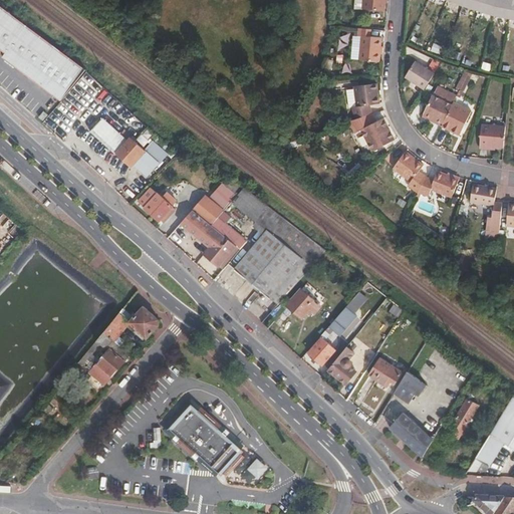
[(362,0),(362,7),(383,9),(384,0),(362,0)]
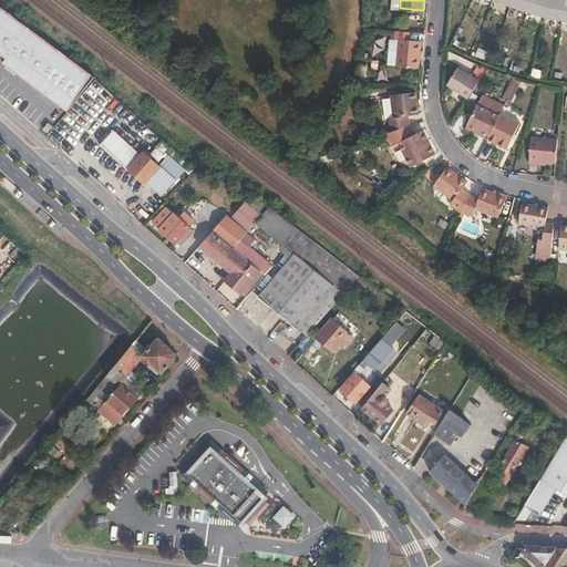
[(512,0),(509,7),(527,12),(531,0),(512,0)]
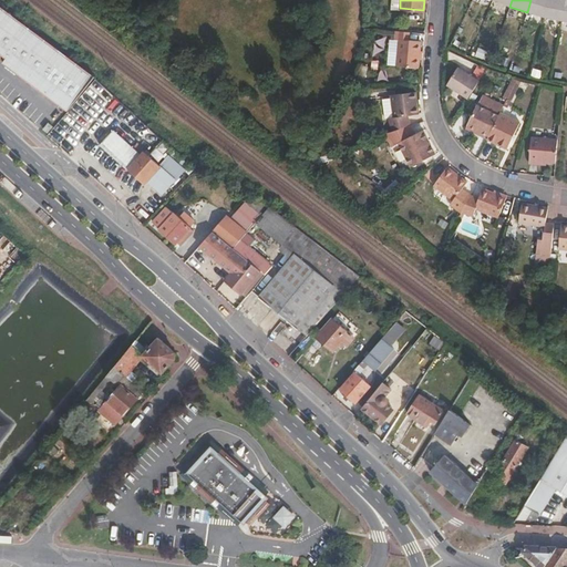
[(531,0),(527,12),(544,18),(547,0),(531,0)]
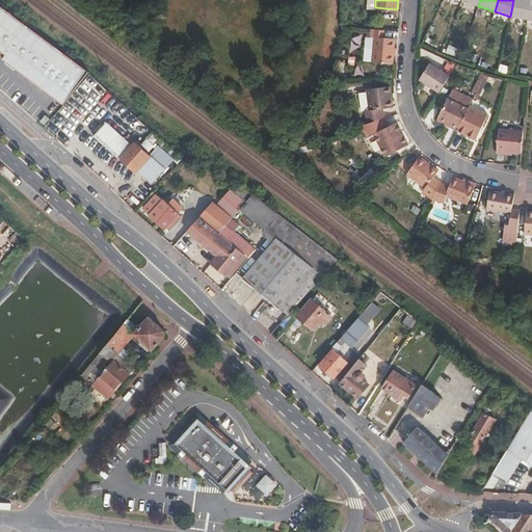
[(513,0),(510,17),(527,20),(530,0),(513,0)]
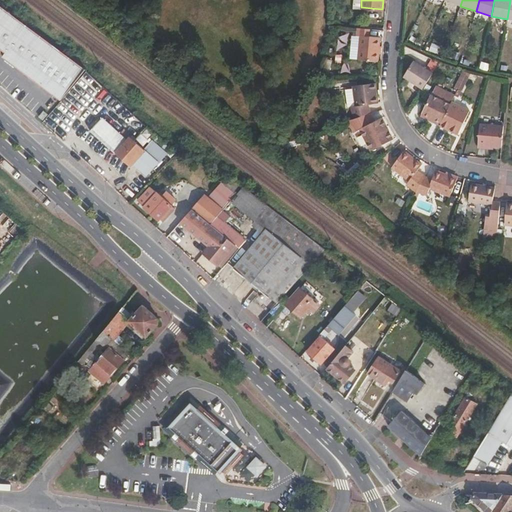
[(20,69),(44,40),(0,5),(0,47),(6,51),(3,56),(20,69)]
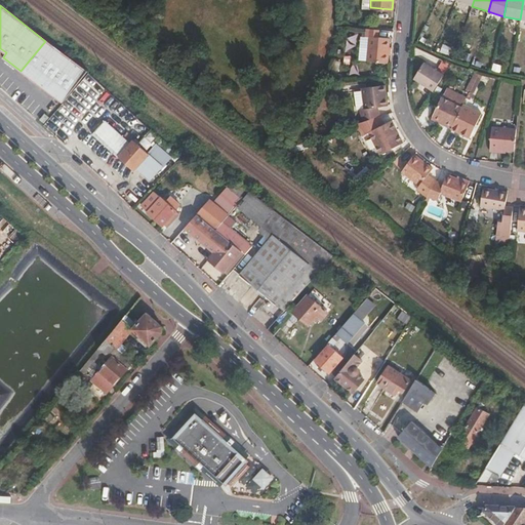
[(378,30),(365,29),(365,37),(369,37),(366,61),(387,64),(390,39),(378,37),(378,30)]
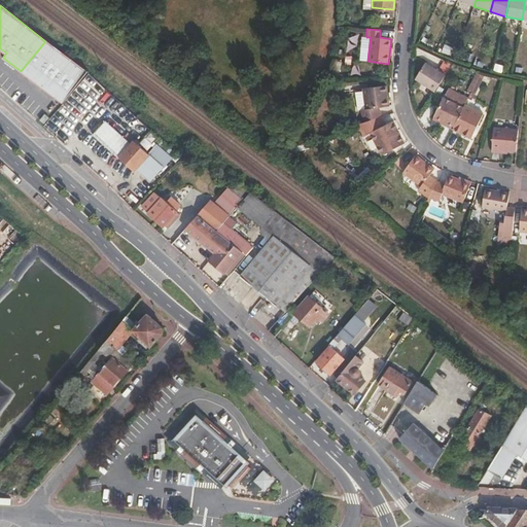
[(86,73),(45,41),(21,71),(63,103),(80,81),(86,73)]
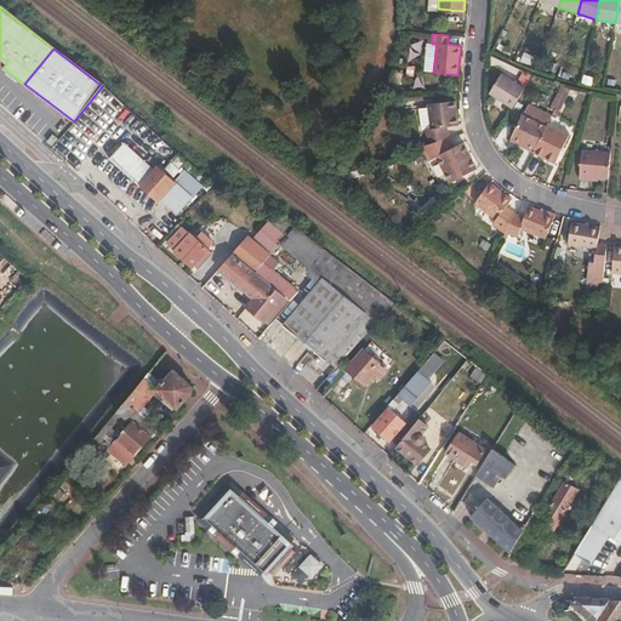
[(524,51),(520,62),(530,64),(534,55),(524,51)]
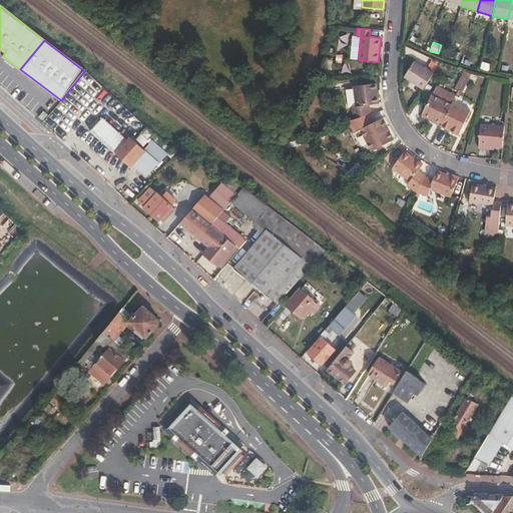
[(433,72),(415,61),(405,77),(423,88),(433,72)]
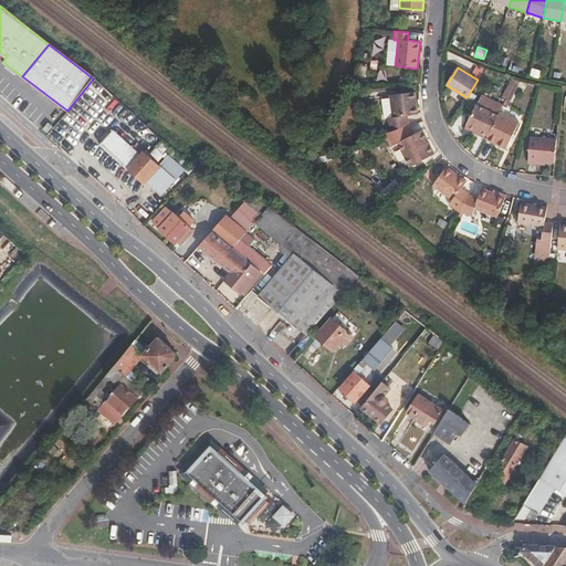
[(509,102),(522,83),(514,77),(501,96),(509,102)]
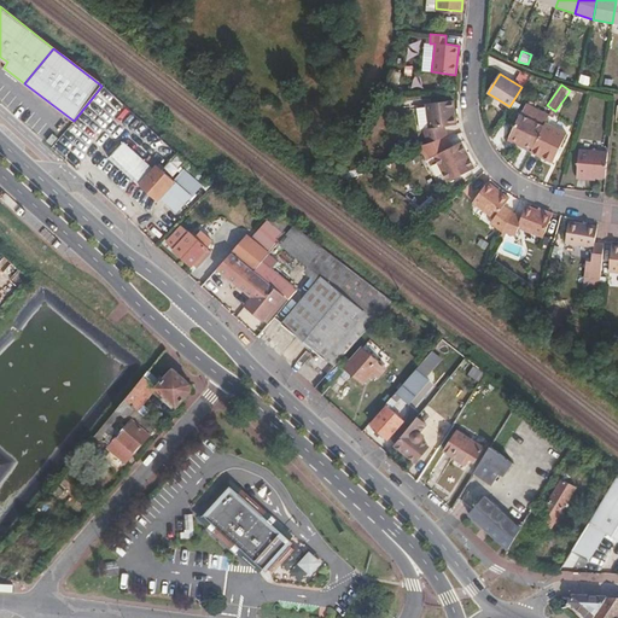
[(424,128),(426,144),(445,136),(447,136),(445,126),(452,124),(450,116),(455,116),(453,100),(425,104),(426,108),(417,109),(420,129),(424,128)]
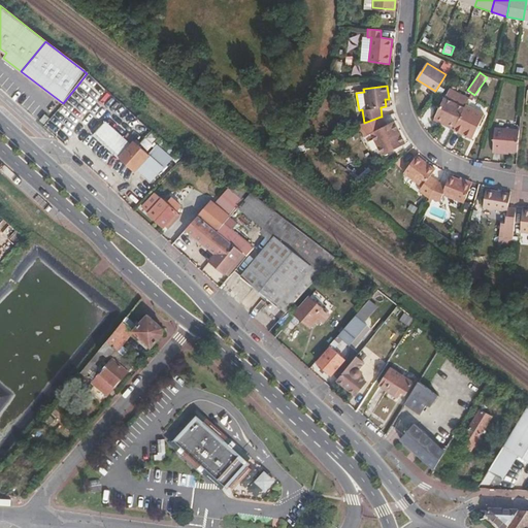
[(454,129),(465,104),(468,98),(450,89),(434,120),(454,129)]
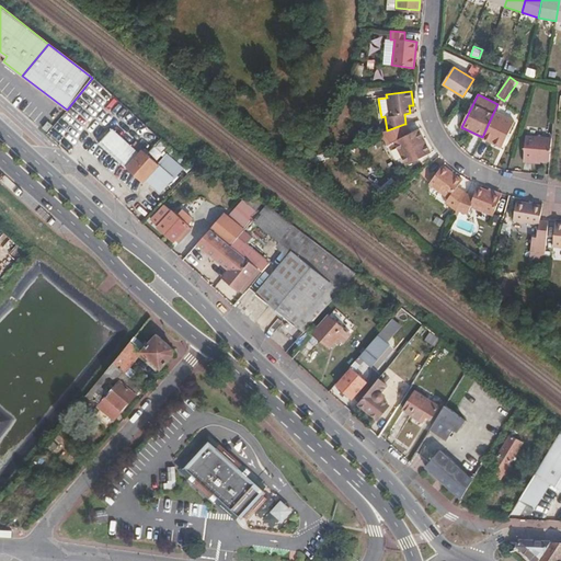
[(514,121),(494,111),(482,137),(502,146),(514,121)]
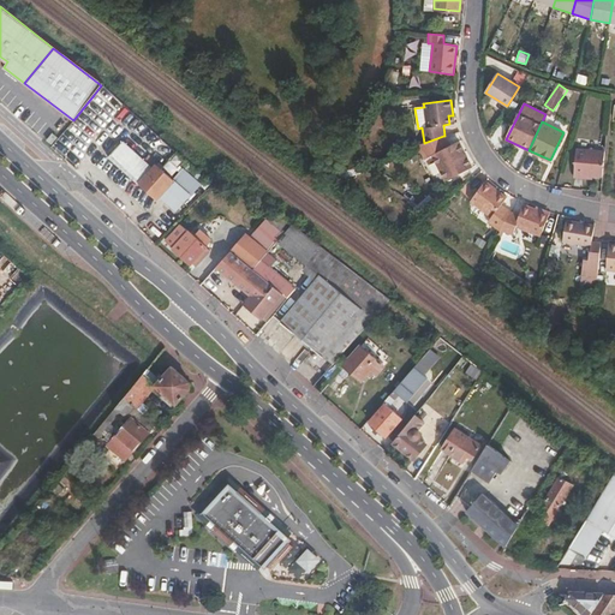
[(57,137),(52,133),(47,141),(52,144),(57,137)]
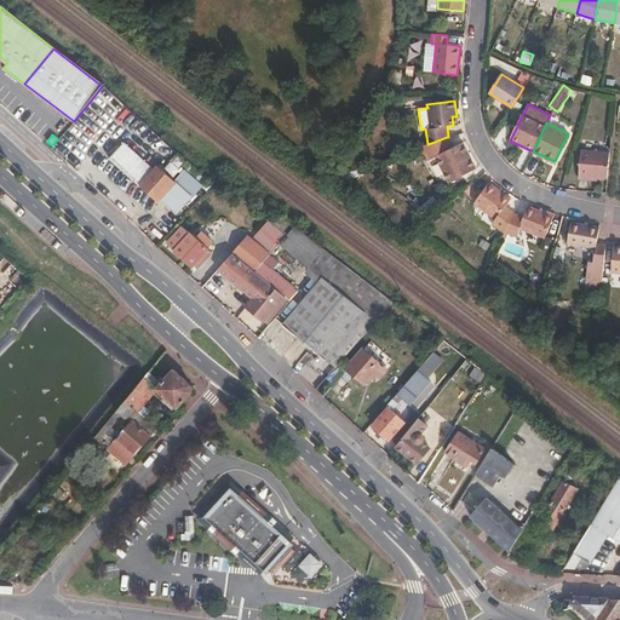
[(447,137),(428,144),(423,145),(432,160),(438,155),(454,181),(471,170),(466,161),(470,159),(459,142),(453,145),(447,137)]
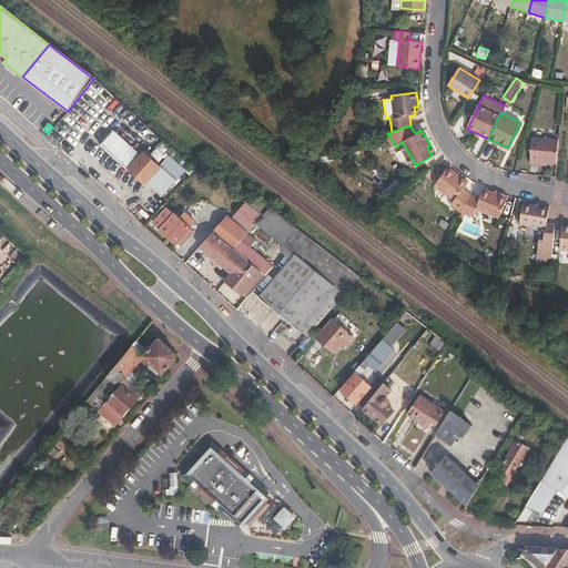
[(144,152),(117,128),(100,145),(144,184),(148,182),(165,162),(149,148),(144,152)]
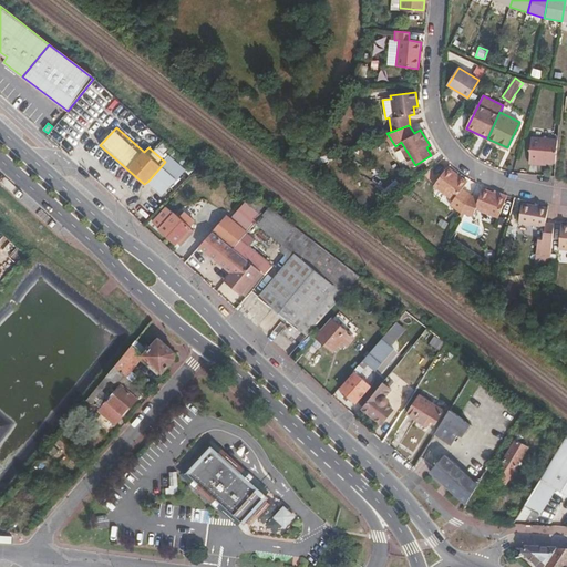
[(557,138),(531,136),(528,162),(537,163),(537,160),(555,161),(557,138)]
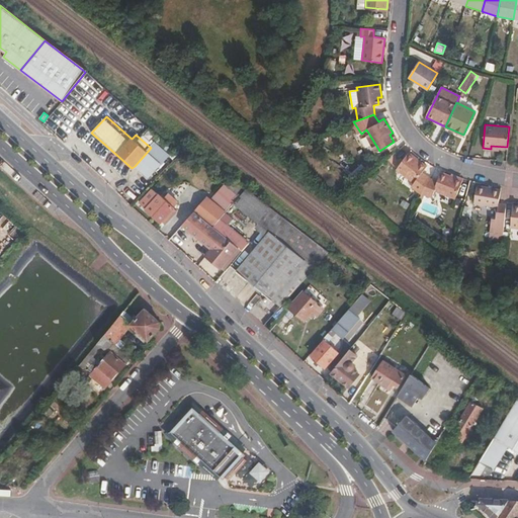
[(166,155),(154,144),(151,148),(135,166),(148,178),(165,160),(164,158),(166,155)]
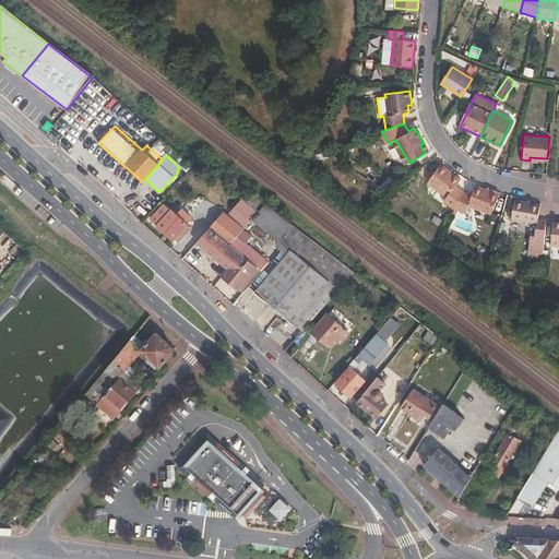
[(455,207),(463,191),(455,187),(461,179),(452,173),(451,175),(445,170),(447,168),(440,164),(427,181),(448,197),(444,201),(455,207)]
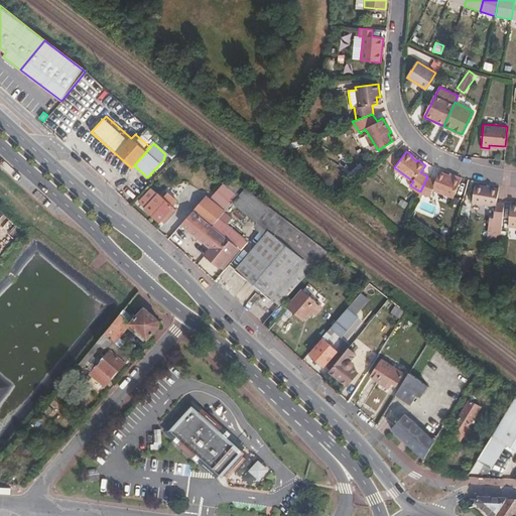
[(362,164),(343,168),(345,175),(353,173),(354,175),(364,173),(362,164)]
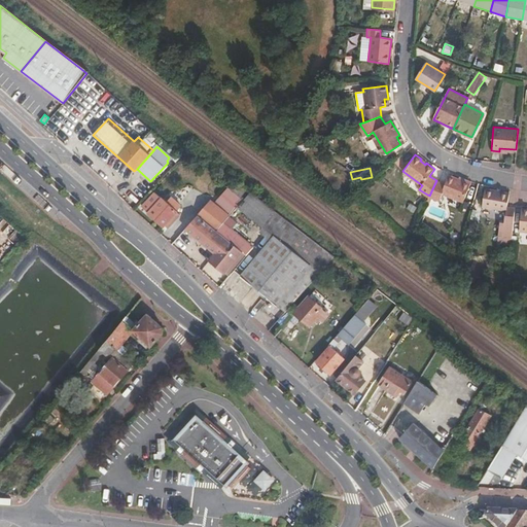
[(436,180),(429,196),(438,202),(442,195),(461,205),(470,186),(449,175),(444,185),(436,180)]
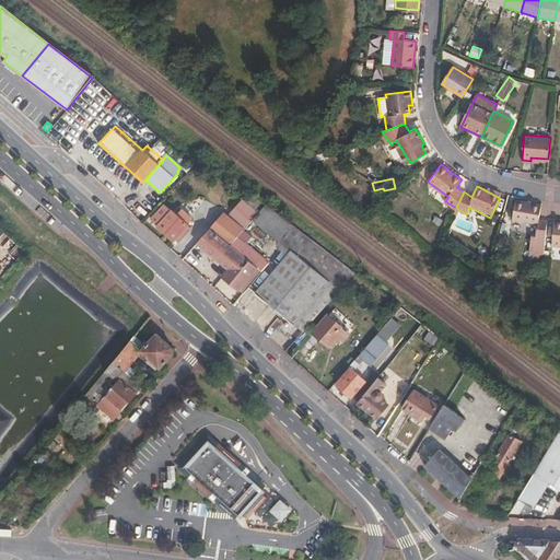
[(539,206),(515,200),(511,220),(536,224),(533,238),(529,238),(527,259),(541,260),(546,222),(537,221),(539,206)]
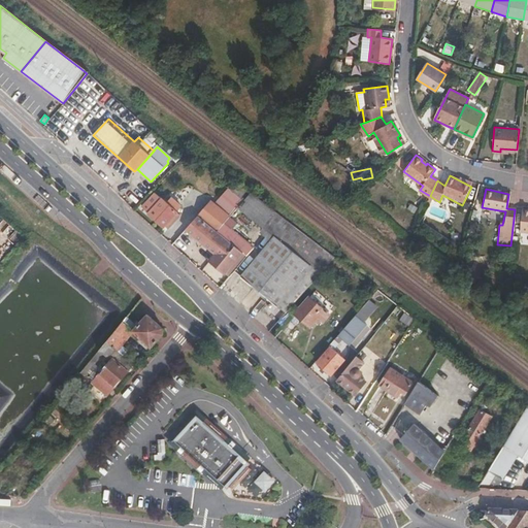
[(237,207),(242,210),(322,270),(334,257),(251,192),(237,207)]
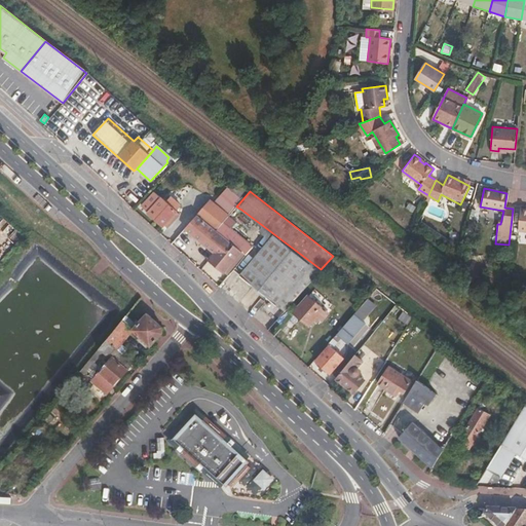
[(171,205),(161,198),(149,213),(163,226),(165,224),(177,212),(176,211),(181,205),(175,200),(171,205)]
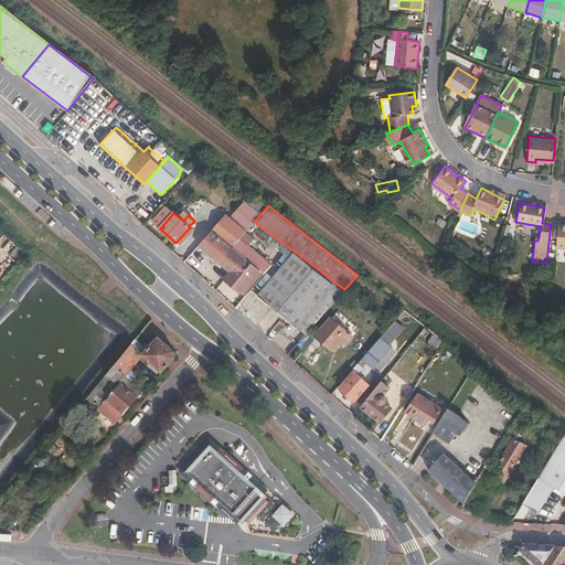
[(212,231),(233,247),(242,235),(245,232),(228,217),(223,224),(220,222),(212,231)]
